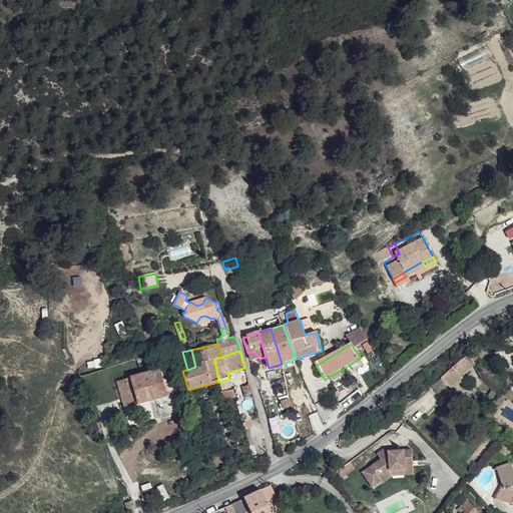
[(266,357),(260,359),(263,371),(269,368),(266,357)]
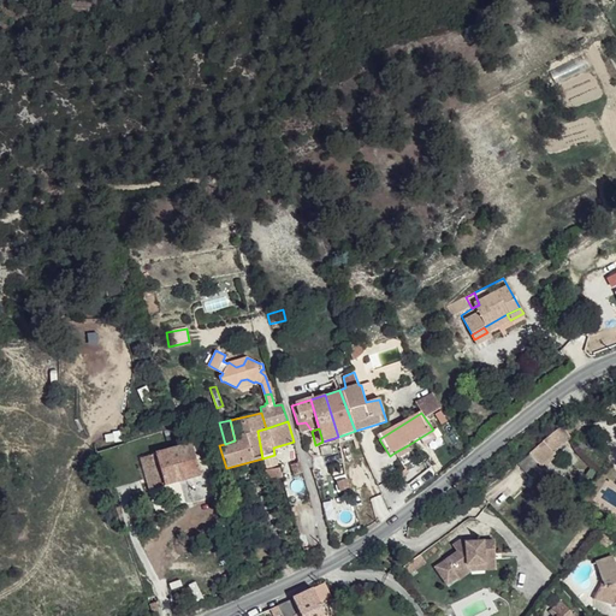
[(208,437),(199,440),(201,451),(211,449),(208,437)]
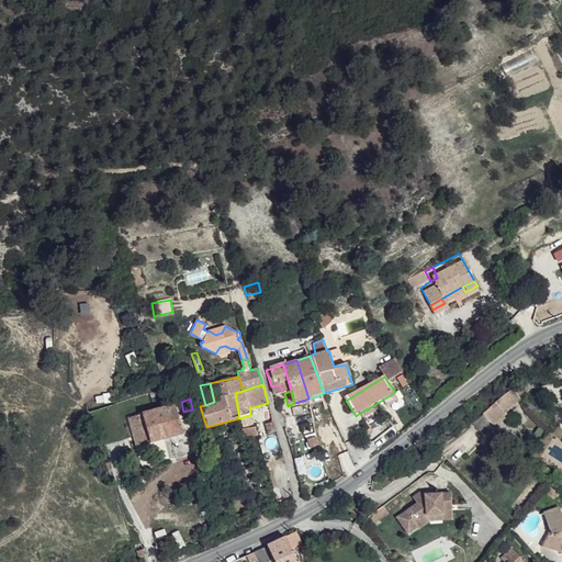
[(515,406),(508,398),(493,417),(502,426),(507,420),(506,417),(515,406)]
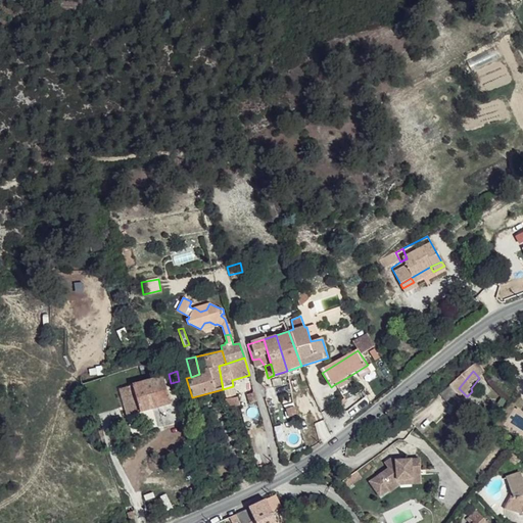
[(120,389),(122,396),(135,392),(141,413),(171,405),(162,376),(120,389)]
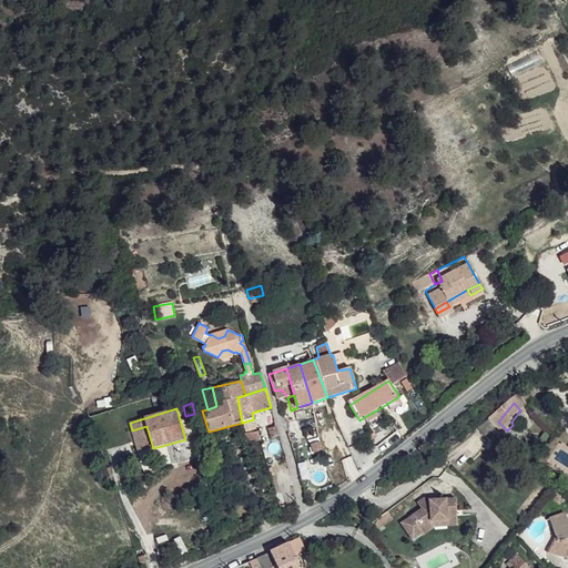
[(376,411),(364,417),(369,424),(381,417),(376,411)]
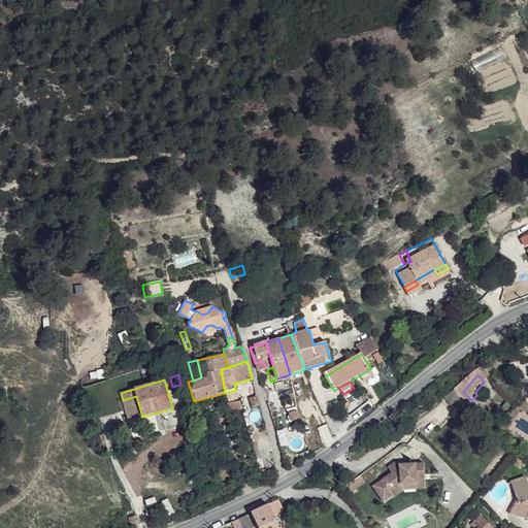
[(284,384),(275,386),(277,393),(286,390),(284,384)]
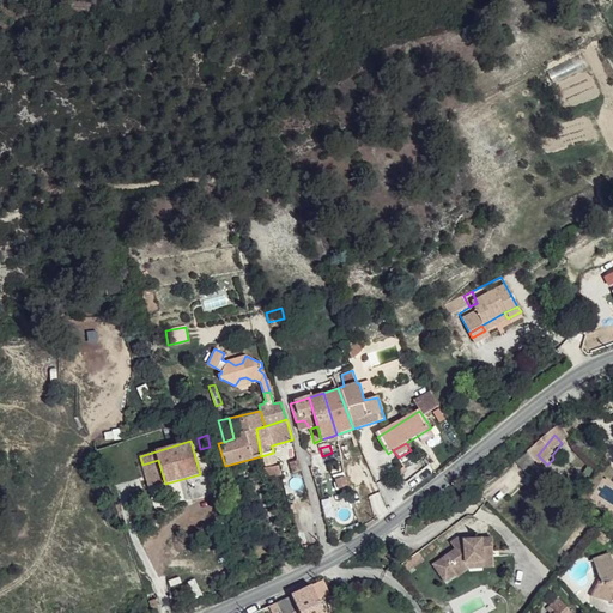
[(354,445),(340,450),(343,461),(345,468),(360,463),(354,445)]
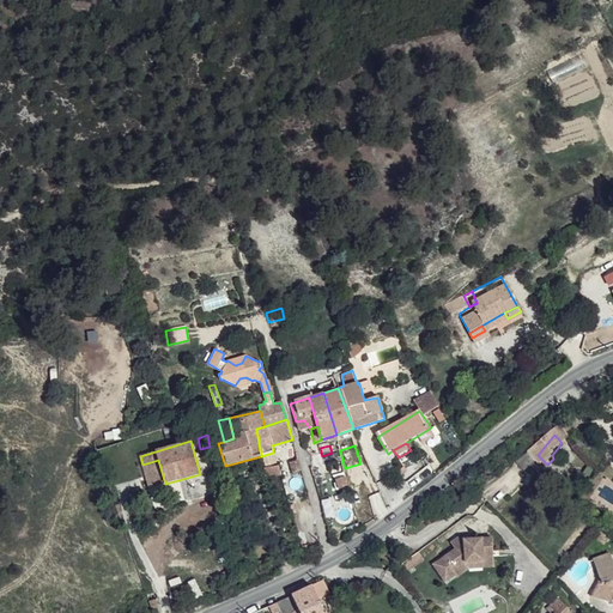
[(158,460),(143,465),(149,489),(165,484),(158,460)]
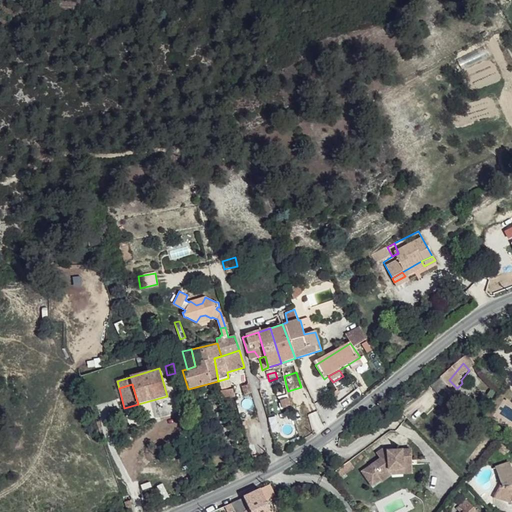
[(286,385),(271,389),(273,396),(288,391),(286,385)]
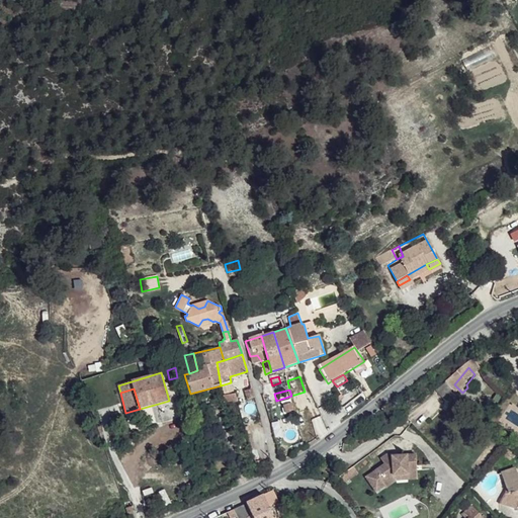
[(236,395),(223,396),(224,404),(238,403),(236,395)]
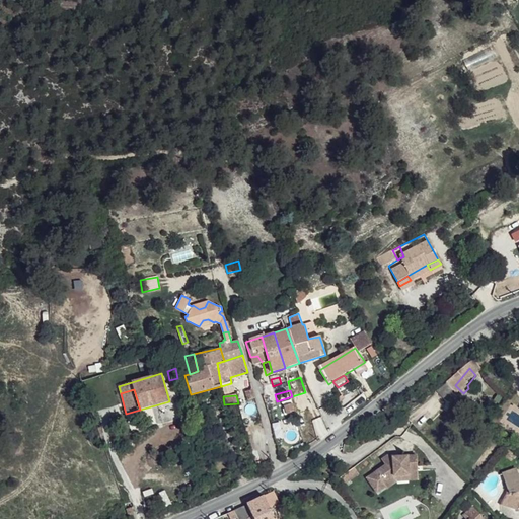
[(293,402),(282,404),(284,414),(294,412),(293,402)]
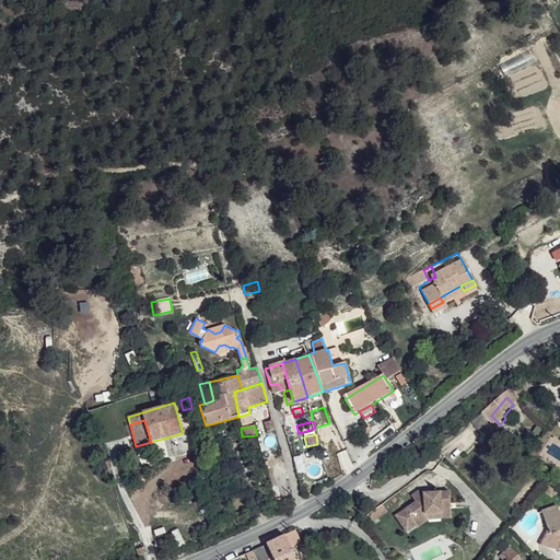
[(203,457),(206,467),(218,464),(216,454),(203,457)]
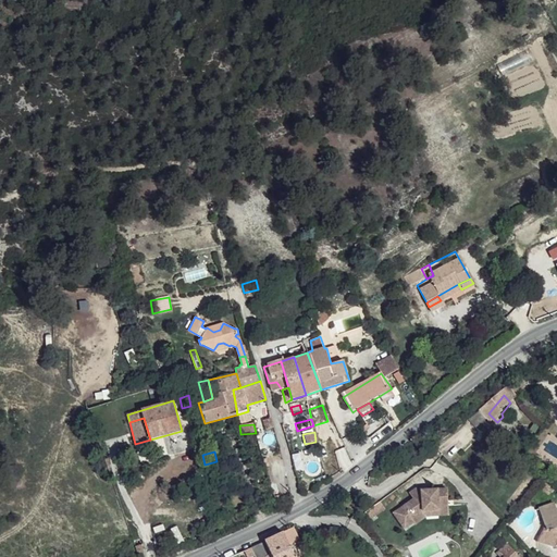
[(449,504),(446,490),(422,493),(418,489),(411,495),(413,499),(395,515),(405,529),(415,521),(424,512),(440,510),(440,506),(449,504)]
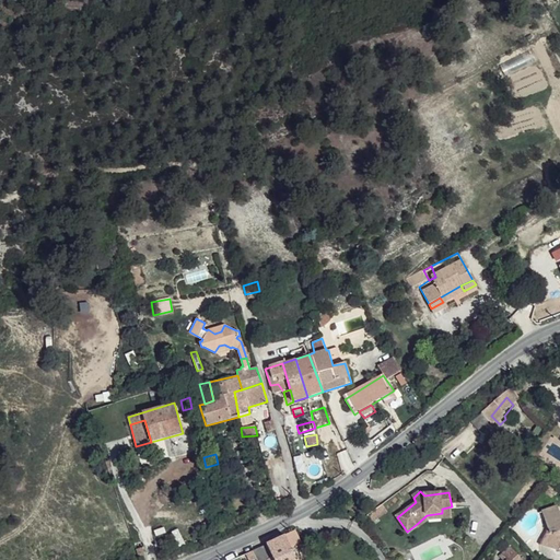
[(442,509),(442,513),(427,515),(417,524),(422,529),(433,521),(453,517),(452,506),(442,509)]
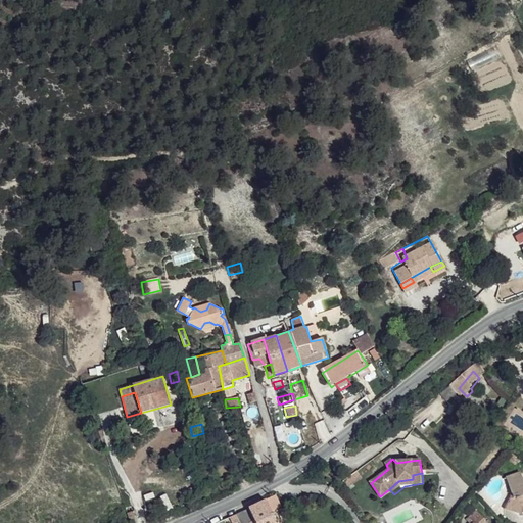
[(522,485),(520,482),(508,484),(510,494),(511,497),(510,502),(508,505),(506,509),(522,511),(522,485)]
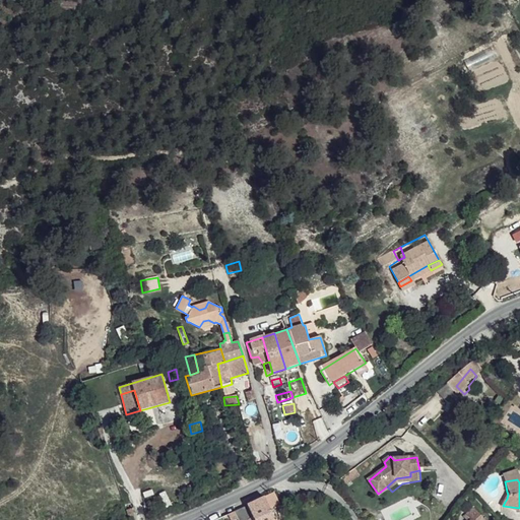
[(248,506),(240,509),(244,518),(252,515),(254,519),(275,519),(269,509),(276,505),(279,504),(274,494),(264,498),(248,506)]
